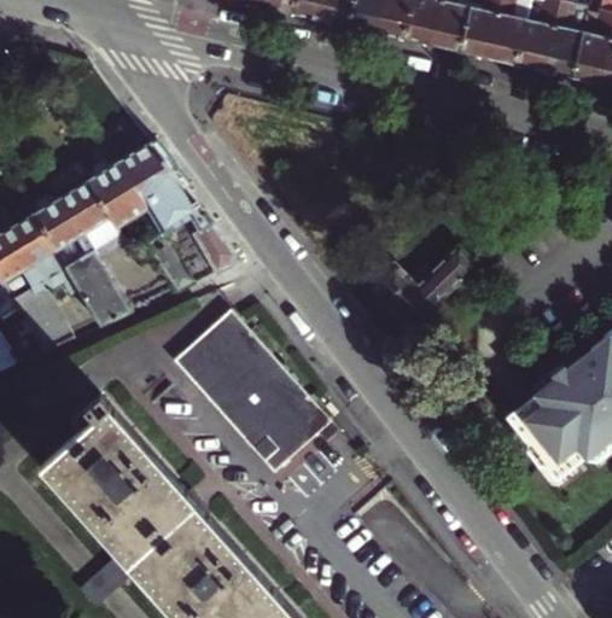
[(263,0),(263,5),(291,12),(292,0),(263,0)]
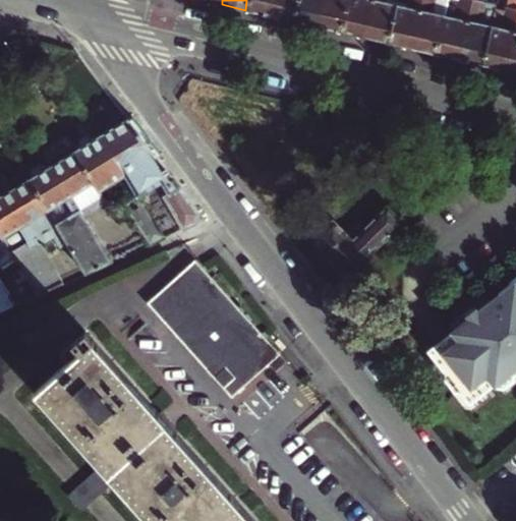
[(246,0),(245,10),(270,15),(273,0),(246,0)]
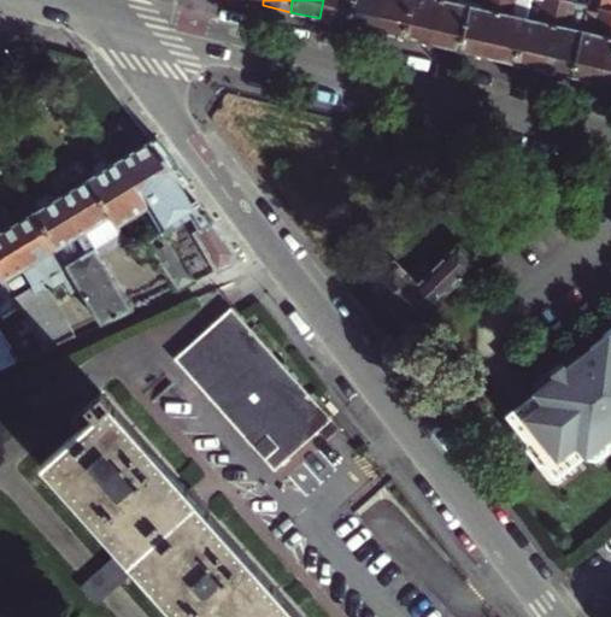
[(323,0),(319,18),(345,24),(350,0),(323,0)]
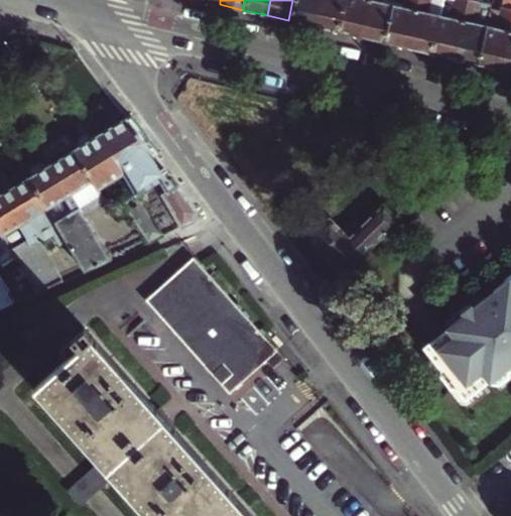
[(292,0),(288,20),(312,26),(317,0),(292,0)]
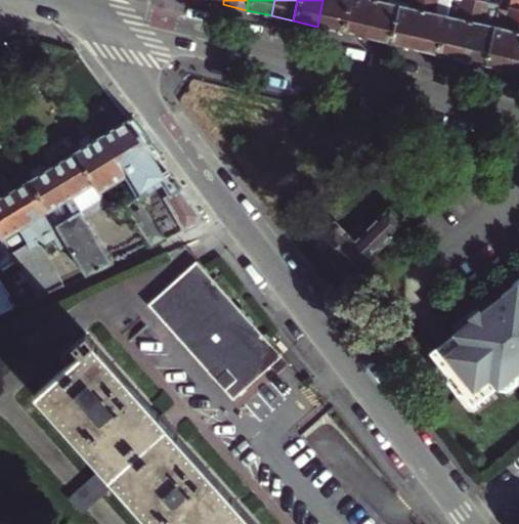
[(322,0),(317,27),(340,32),(347,0),(322,0)]
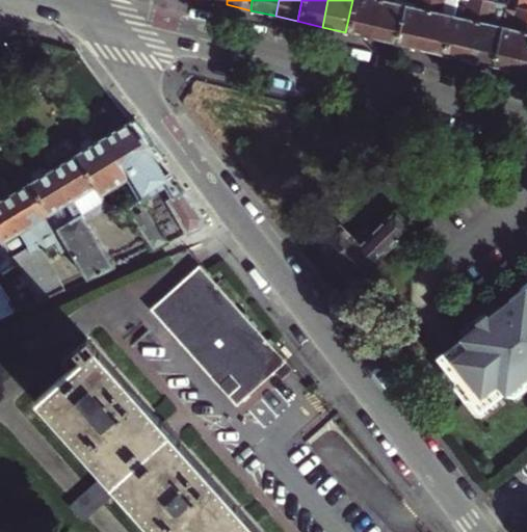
[(347,33),(370,38),(378,0),(352,0),(345,32),(347,33)]
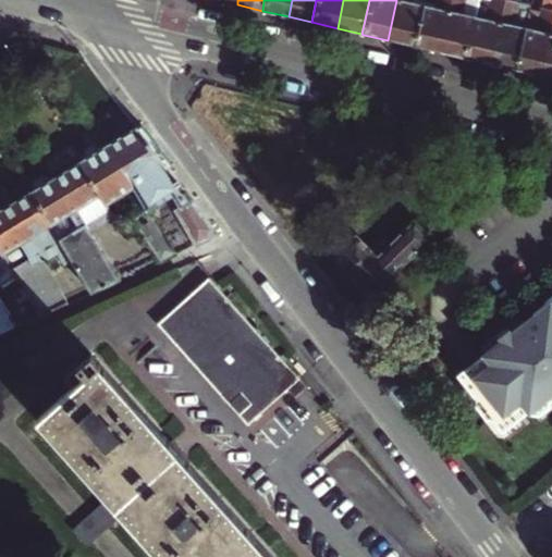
[(396,0),(388,40),(413,46),(421,7),(412,4),(412,0),(396,0)]
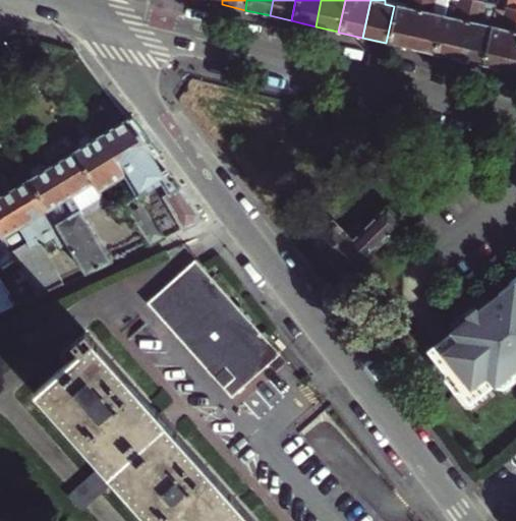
[(386,43),(410,49),(421,0),(407,0),(406,9),(394,6),(386,43)]
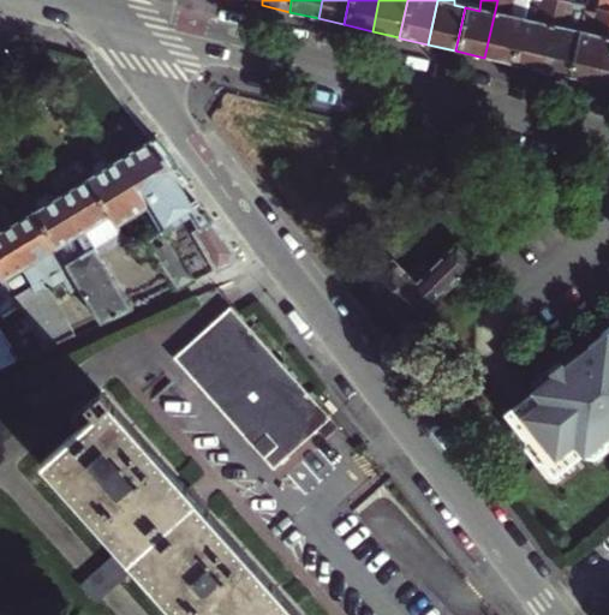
[(497,0),(484,58),(509,64),(520,21),(509,18),(513,0),(497,0)]
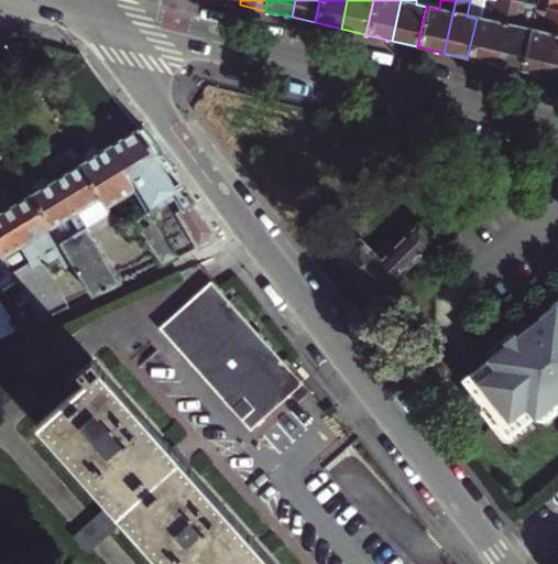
[(467,58),(495,65),(511,1),(503,0),(498,0),(492,23),(477,19),(467,58)]
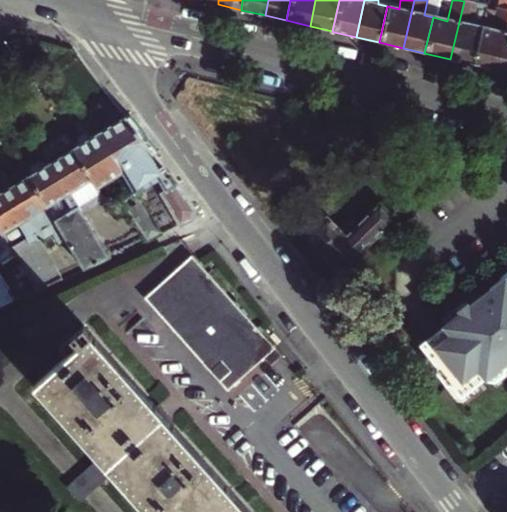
[(427,0),(424,15),(433,17),(437,0),(427,0)]
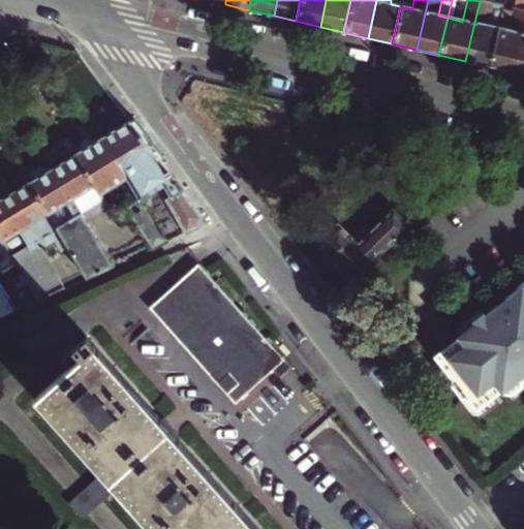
[(488,66),(511,71),(523,12),(523,0),(514,0),(511,18),(500,16),(497,29),(488,66)]
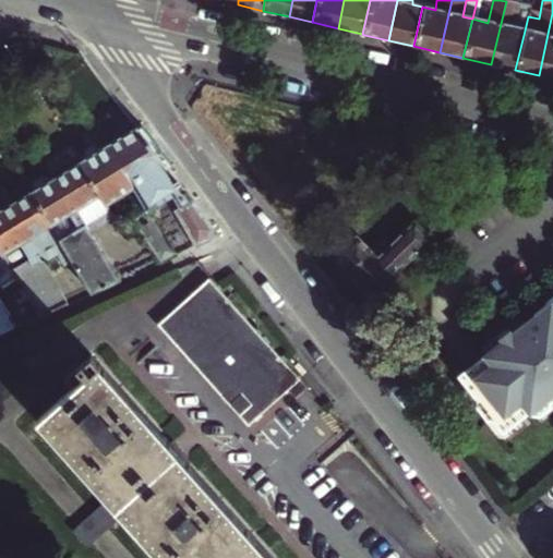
[(491,64),(515,70),(525,31),(514,28),(519,4),(506,1),(491,64)]
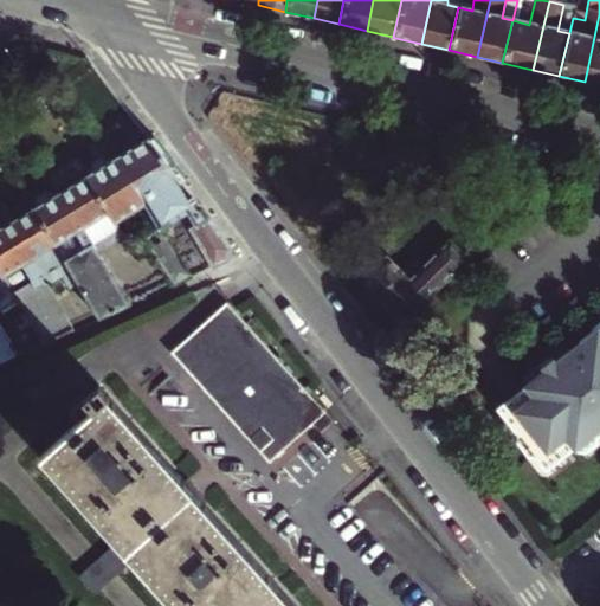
[(599,14),(585,82),(599,85),(599,14)]
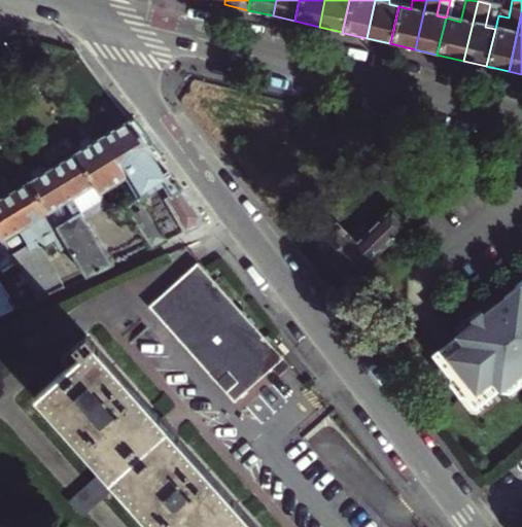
[(170,177),(128,120),(99,138),(117,166),(128,182),(141,204),(165,241),(204,222),(174,177),(170,177)]
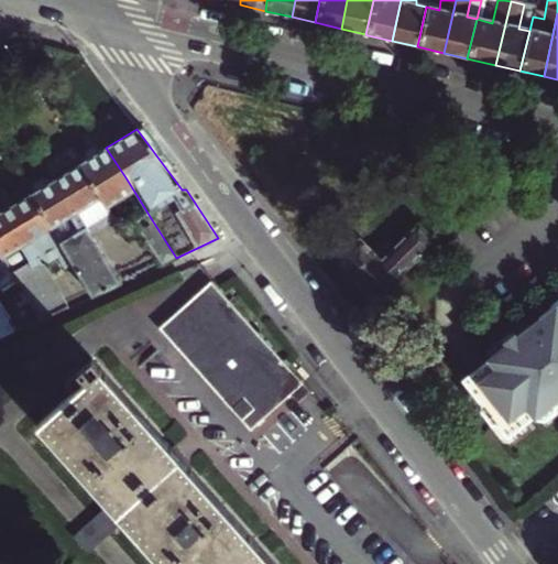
[(91,300),(120,285),(91,237),(117,224),(108,210),(137,195),(126,177),(106,148),(29,196),(74,270),(91,300)]
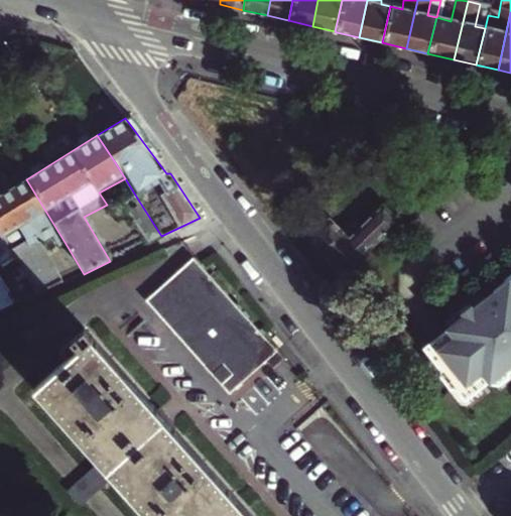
[(68,247),(26,179),(0,195),(0,230),(6,240),(38,296),(62,285),(36,240),(39,238),(44,246),(54,240),(61,251),(68,247)]
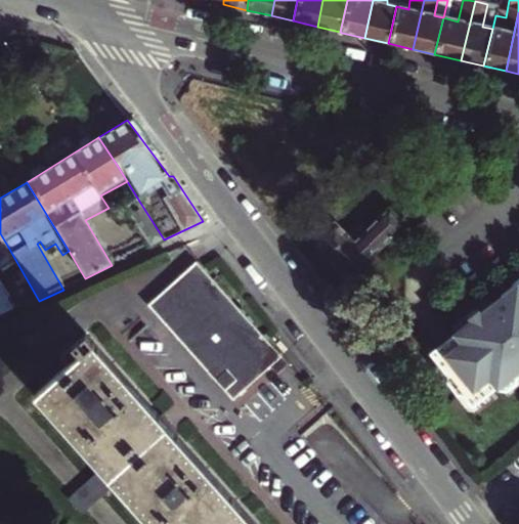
[(150,247),(164,239),(140,203),(127,213),(150,247)]
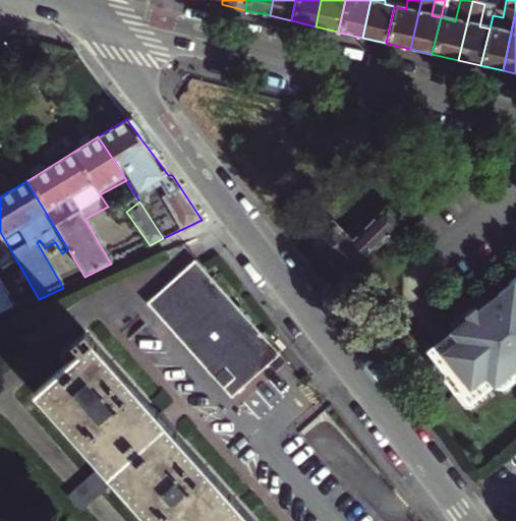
[(331,223),(309,242),(343,278),(401,228),(386,211),(350,242),(331,223)]
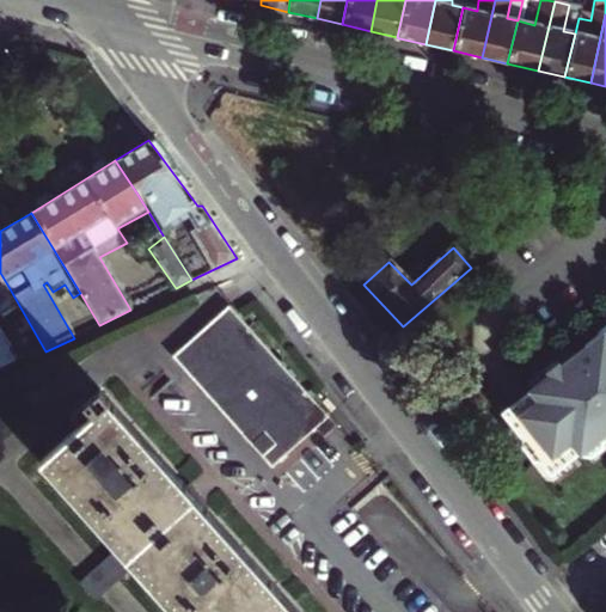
[(0,288),(7,285),(0,273),(0,355),(8,369),(18,366),(11,354),(14,352),(0,326),(7,323),(0,311),(0,288)]
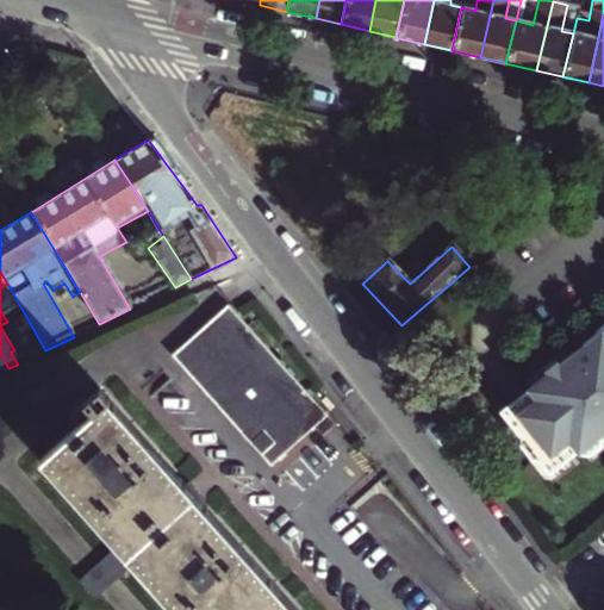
[(327,415),(228,304),(170,354),(269,466),(327,415)]
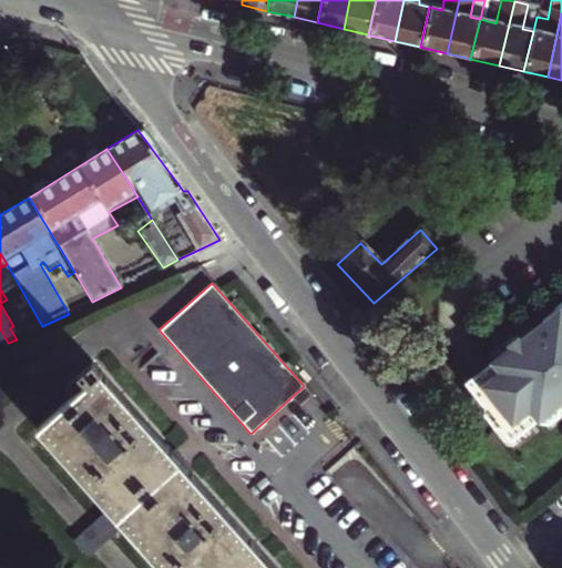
[(381,311),(374,303),(356,318),(363,327),(381,311)]
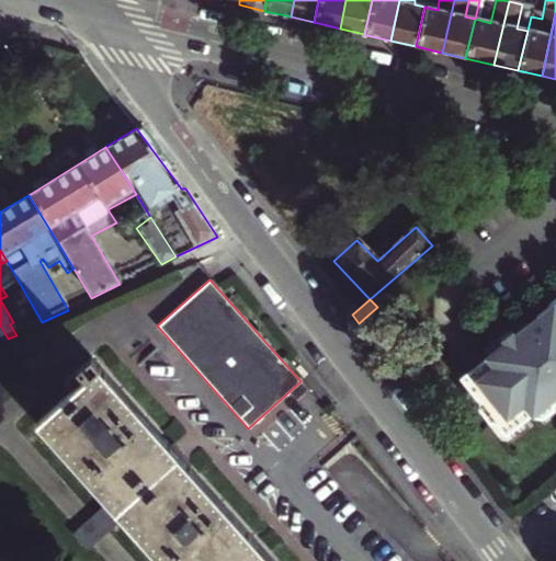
[(492,421),(501,433),(528,413),(530,415),(555,393),(555,299),(517,331),(519,334),(505,346),(499,340),(495,344),(481,354),(484,357),(458,377),(477,401),(476,408),(486,421),(492,421)]
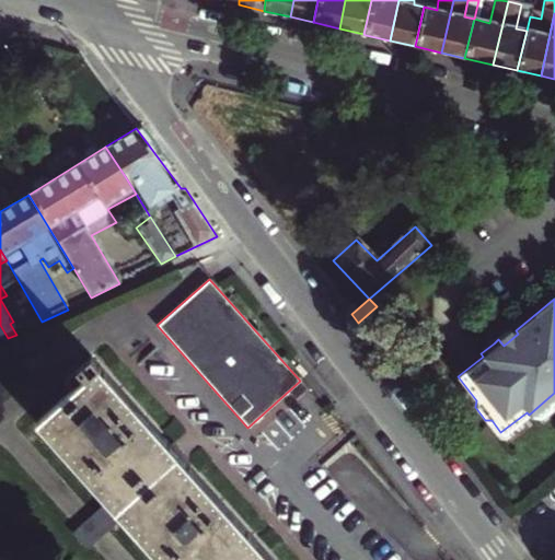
[(482,347),(481,353),(494,343),(492,339),(482,347)]
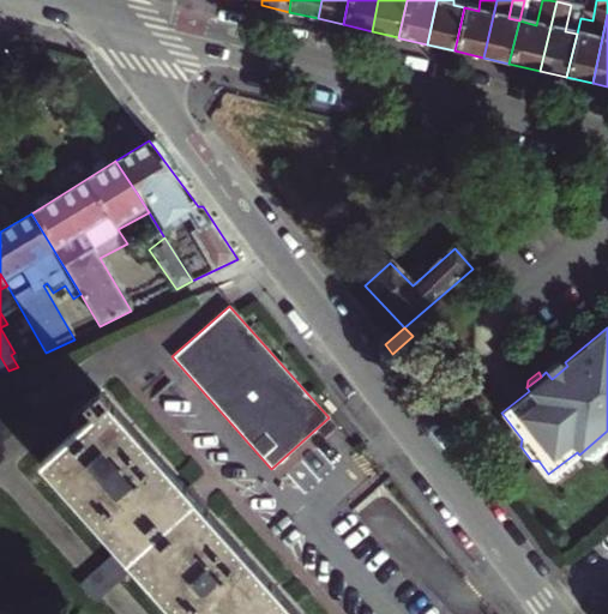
[(42,459),(179,613),(300,613),(100,390),(72,415),(82,425),(42,459)]
